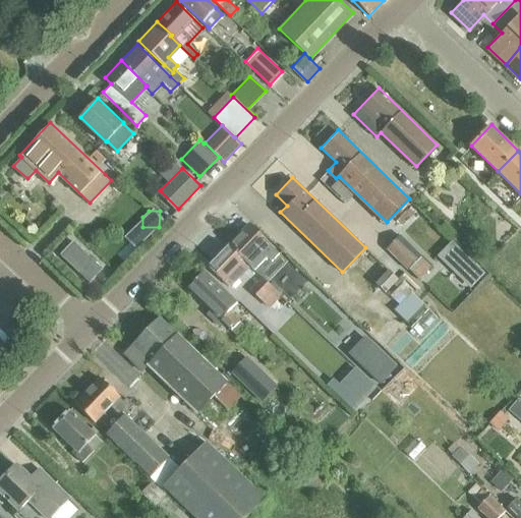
[(247,223),(227,243),(248,264),(254,270),(268,255),(259,248),(267,241),(247,223)]
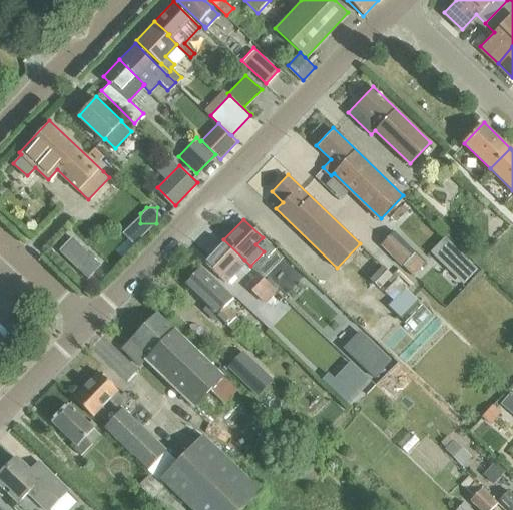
[(414,250),(415,249),(394,229),(380,245),(412,275),(424,261),(414,250)]
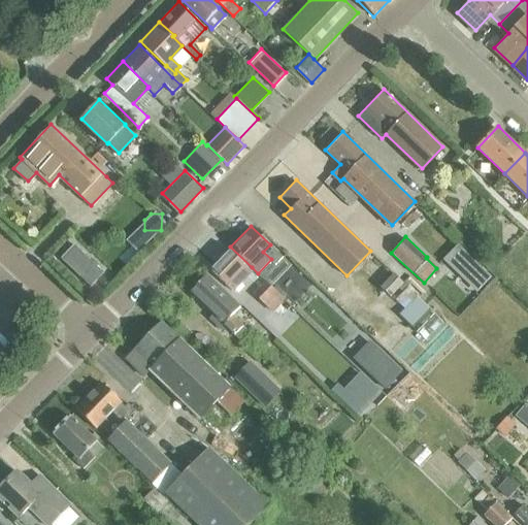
[(73,243),(60,258),(89,285),(102,271),(73,243)]
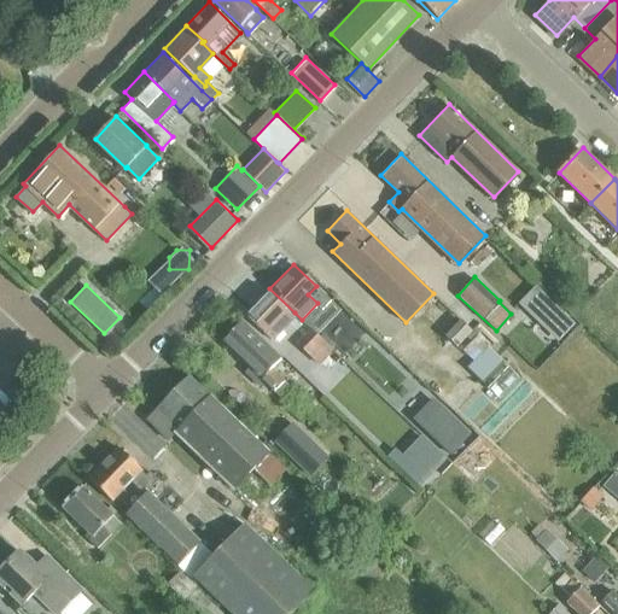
[(295,313),(269,288),(246,314),(264,332),(266,331),(272,335),(295,313)]
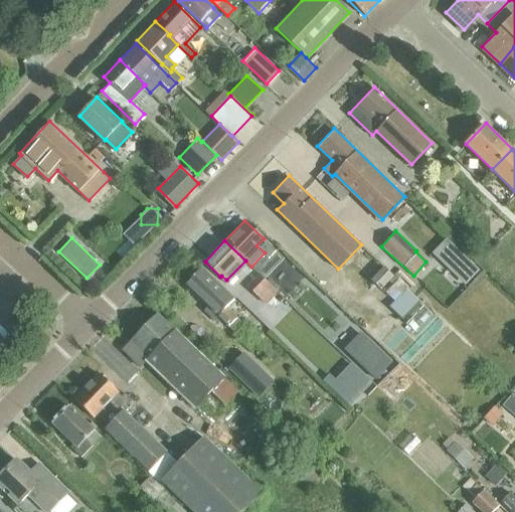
[(468,260),(454,275),(463,284),(478,269),(468,260)]
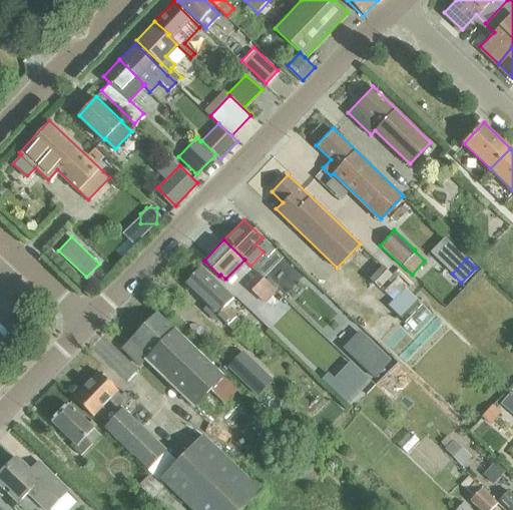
[(184,282),(206,304),(202,308),(211,317),(215,314),(235,333),(243,324),(224,306),(232,298),(199,266),(184,282)]
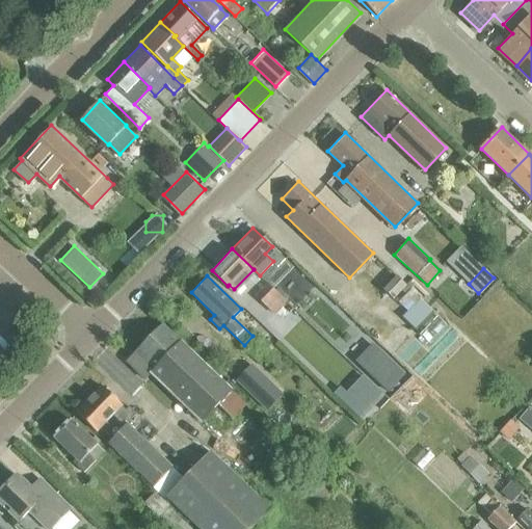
[(382,288),(392,297),(404,285),(396,275),(382,288)]
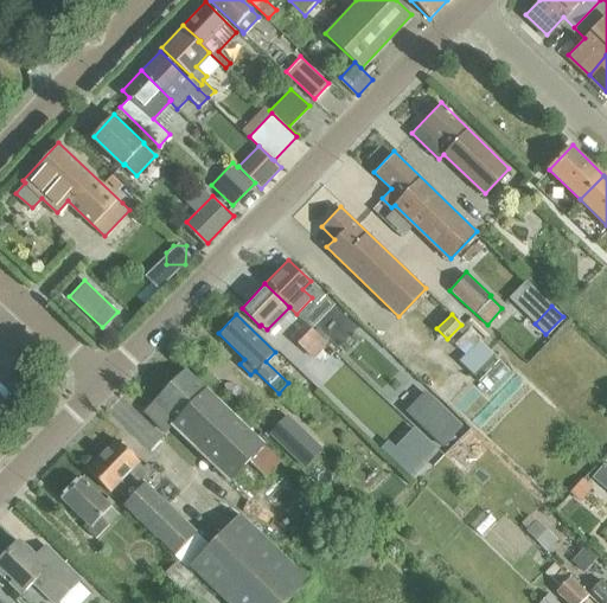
[(459,360),(473,374),(494,352),(479,338),(483,334),(467,319),(457,329),(461,334),(453,344),(464,354),(459,360)]
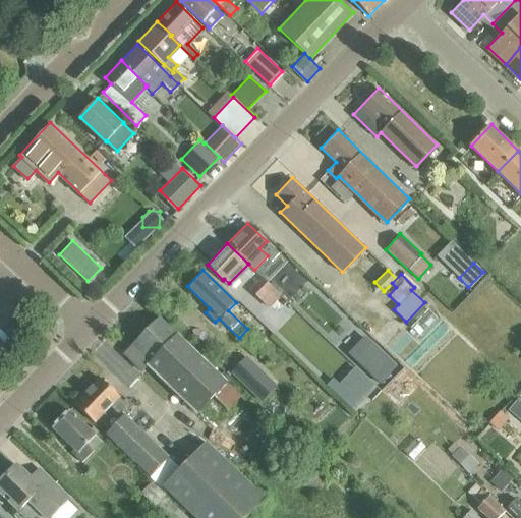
[(261,276),(248,288),(268,306),(280,294),(273,287),(261,276)]
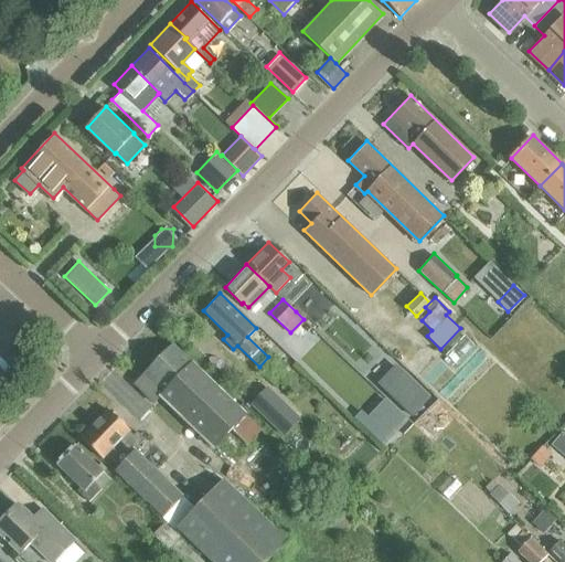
[(137,379),(157,399),(161,393),(215,446),(233,430),(246,442),(260,426),(172,342),(137,379)]
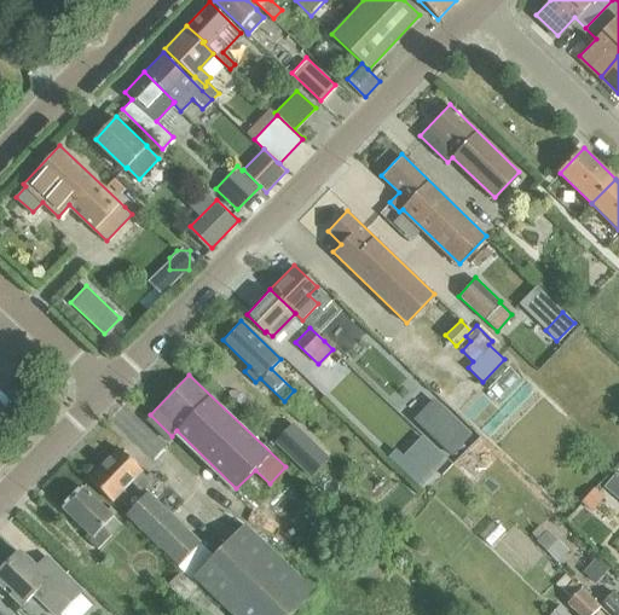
[(391,383),(380,395),(403,416),(414,405),(391,383)]
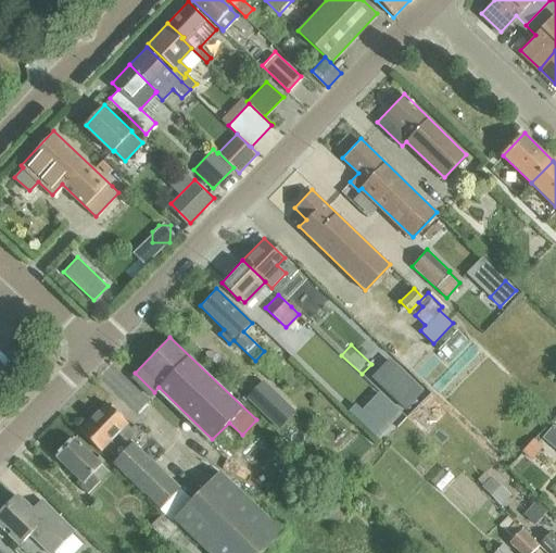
[(262,380),(245,398),(277,428),(293,411),(262,380)]
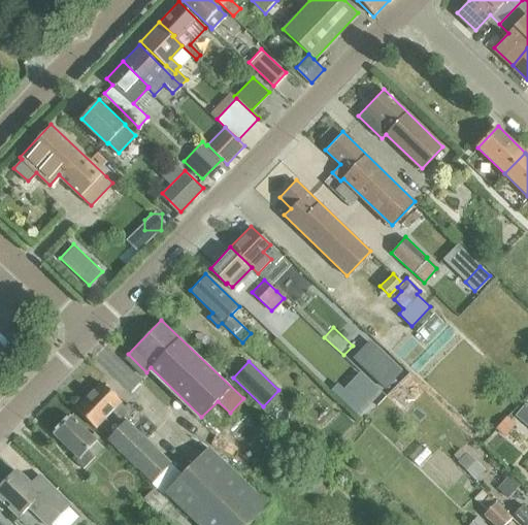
[(112,411),(124,421),(126,419),(135,408),(129,402),(126,404),(102,382),(77,407),(96,426),(112,411)]
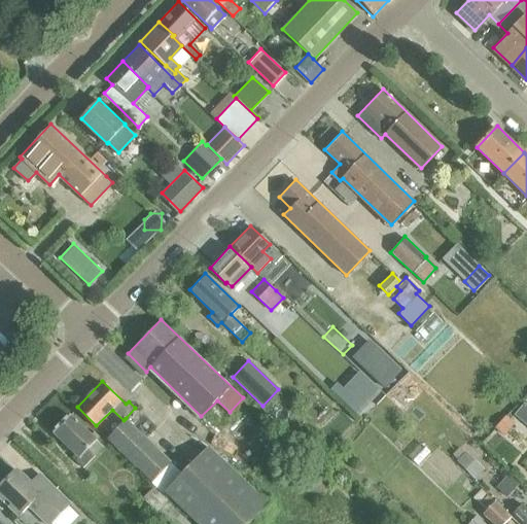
[(342,410),(329,421),(340,431),(335,437),(343,445),(359,428),(342,410)]
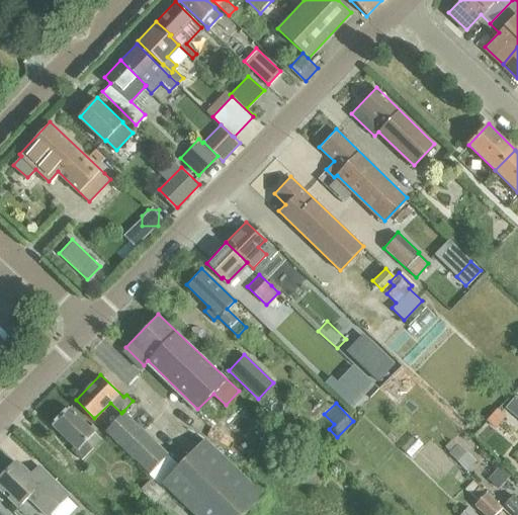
[(74,445),(71,448),(82,458),(94,446),(102,438),(94,432),(96,431),(70,406),(52,424),(74,445)]
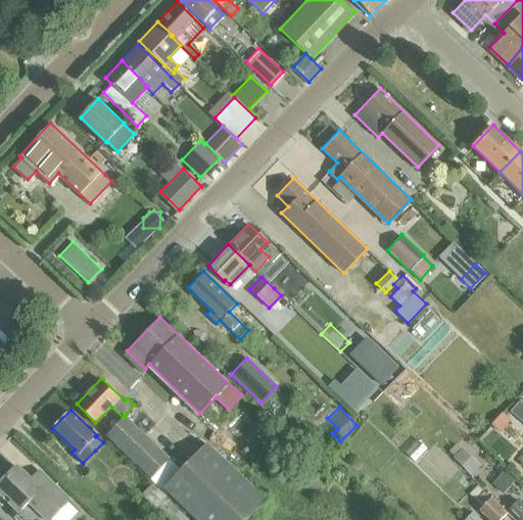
[(501,411),(490,422),(498,429),(509,418),(501,411)]
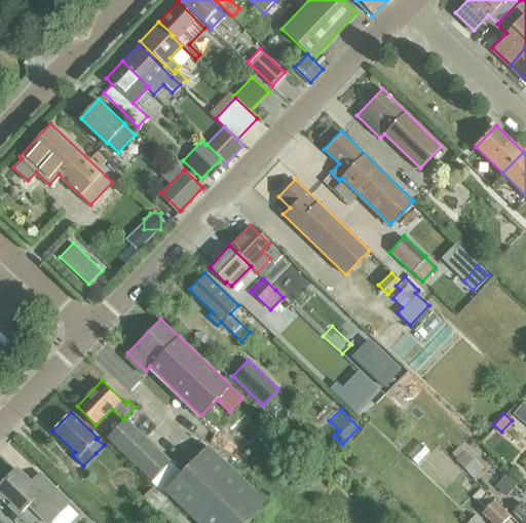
[(125,417),(123,419),(107,437),(127,455),(162,490),(181,471),(125,417)]
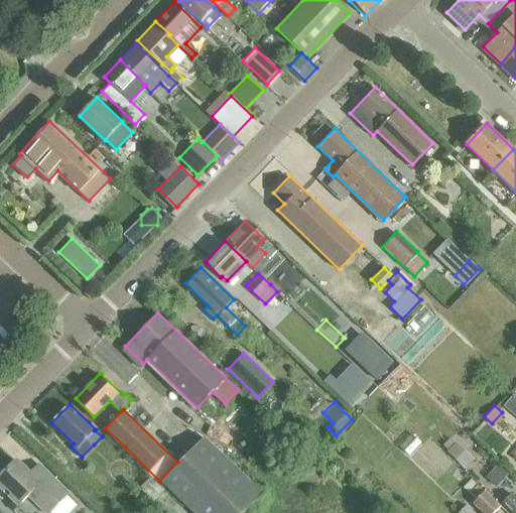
[(161,481),(194,512),(242,512),(262,493),(237,469),(204,436),(161,481)]
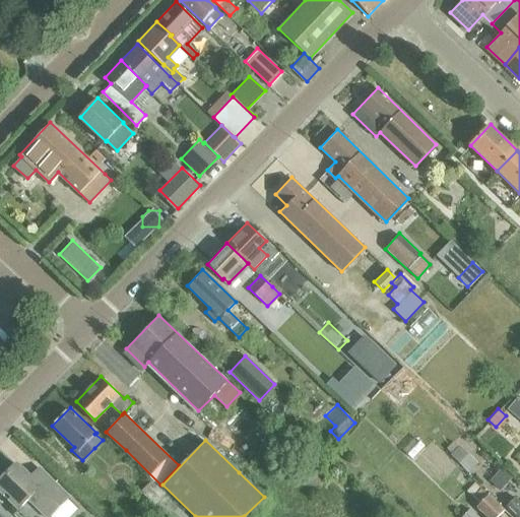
[(450,453),(468,471),(477,462),(459,444),(450,453)]
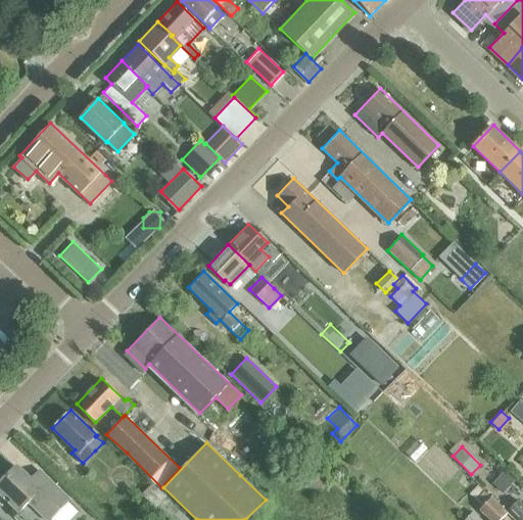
[(0,481),(0,492),(18,511),(30,501),(49,519),(69,499),(44,475),(36,483),(16,465),(0,481)]
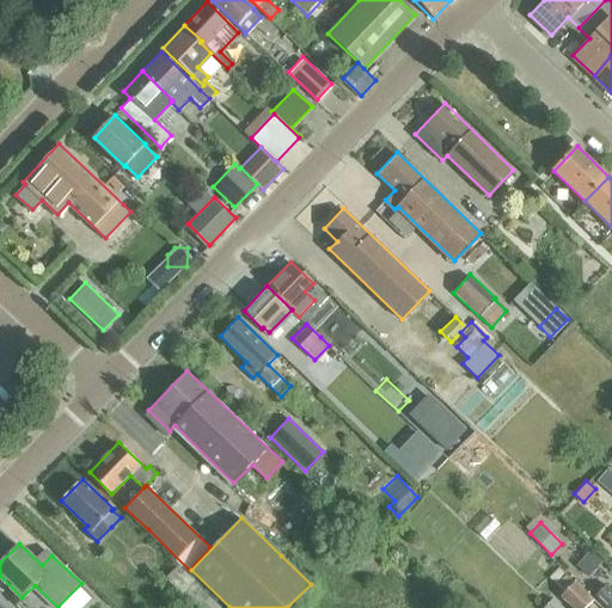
[(588,551),(575,565),(587,576),(600,562),(588,551)]
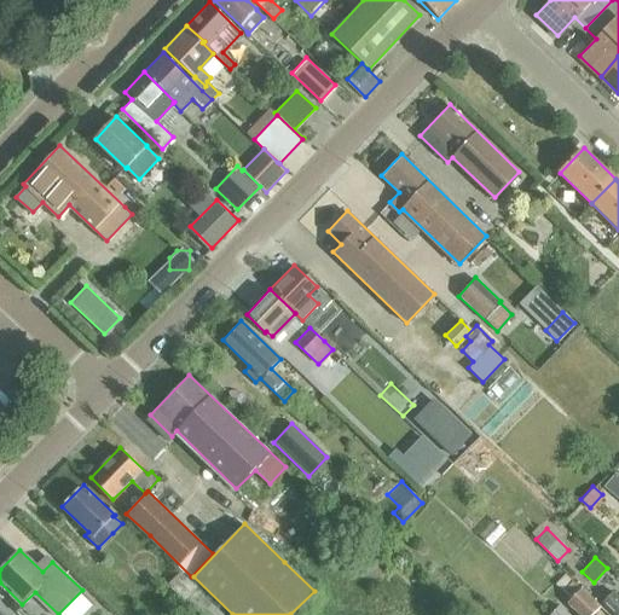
[(365,561),(363,575),(382,576),(385,562),(365,561)]
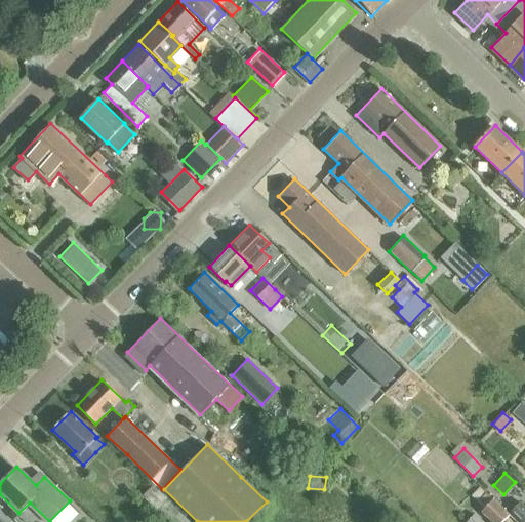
[(142,495),(168,521),(189,521),(167,499),(168,498),(153,484),(142,495)]
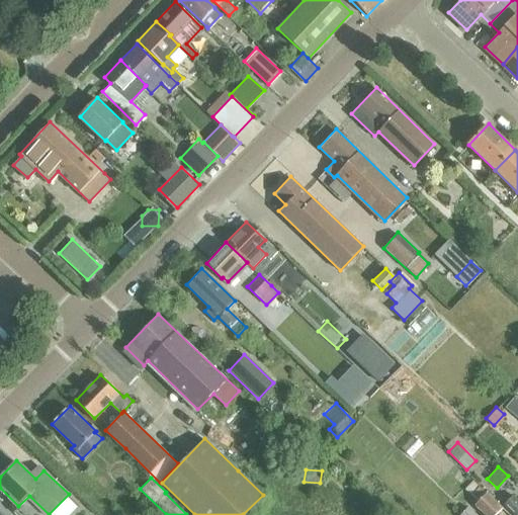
[(473,505),(485,514),(495,514),(502,507),(478,486),(470,493),(478,500),(473,505)]
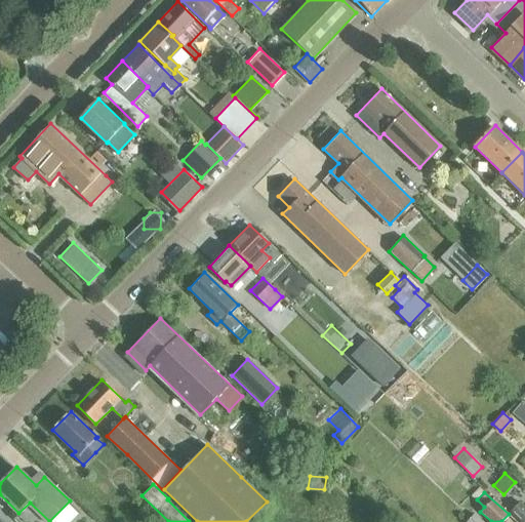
[(524,521),(524,505),(520,499),(511,509),(524,521)]
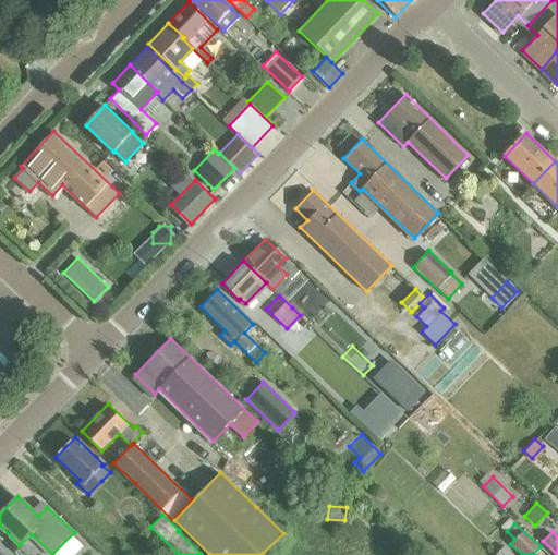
[(493,554),(514,554),(504,544),(493,554)]
